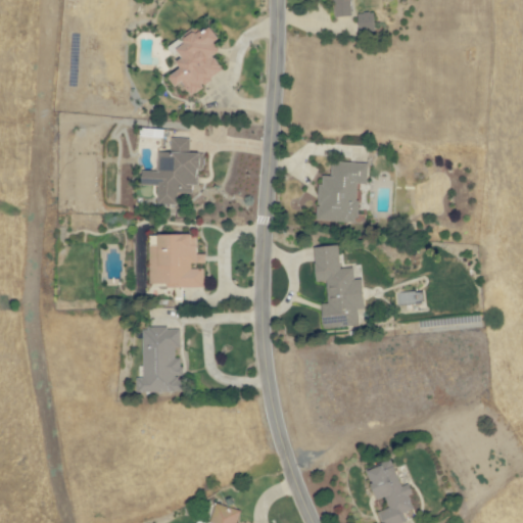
[(331,0),(333,17),(351,15),(349,0),(331,0)]
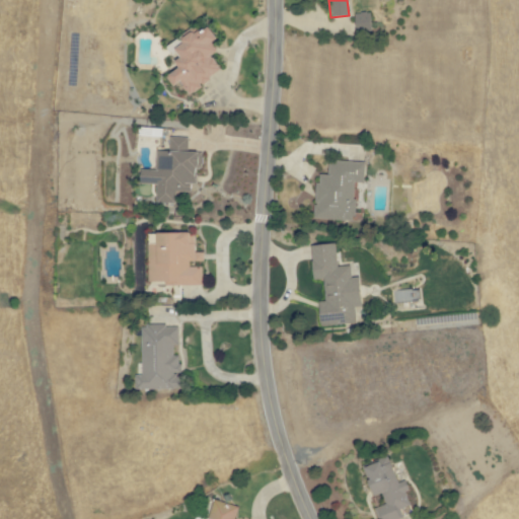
[(355,13),(356,31),(371,31),(371,13),(355,13)]
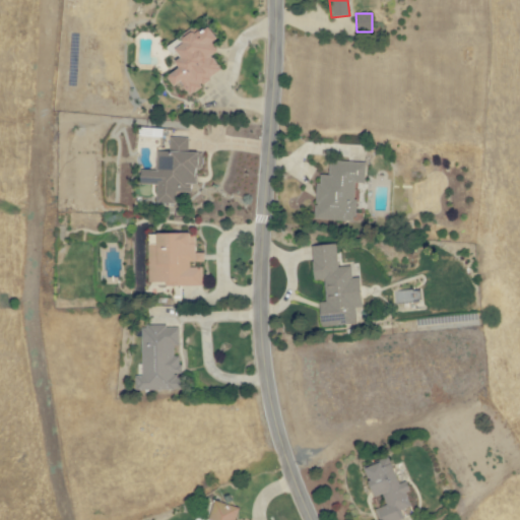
[(221,69),(211,56),(218,51),(211,43),(216,39),(205,24),(174,49),(180,58),(174,63),(178,68),(167,77),(174,86),(180,82),(189,95),(221,69)]
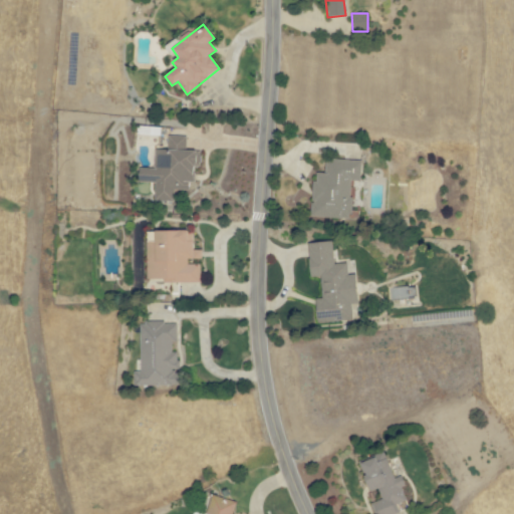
[(155,201),(175,202),(175,191),(193,191),(194,167),(200,167),(200,151),(186,151),(187,137),(168,136),(168,150),(156,150),(155,169),(140,168),(139,183),(156,183),(155,201)]
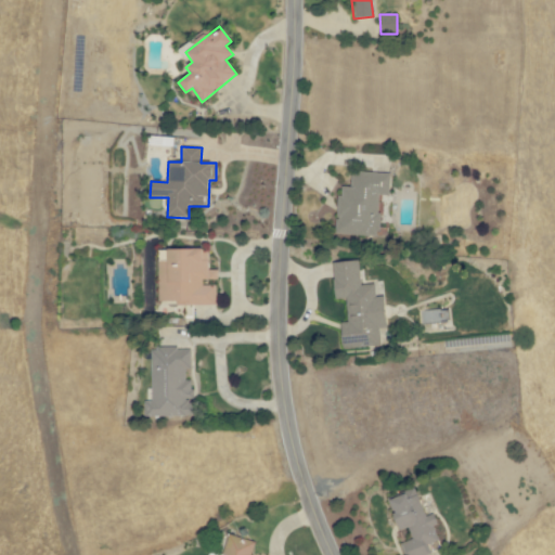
[(378,235),(379,195),(389,196),(390,173),(351,172),(350,186),(338,186),(337,234),(378,235)]
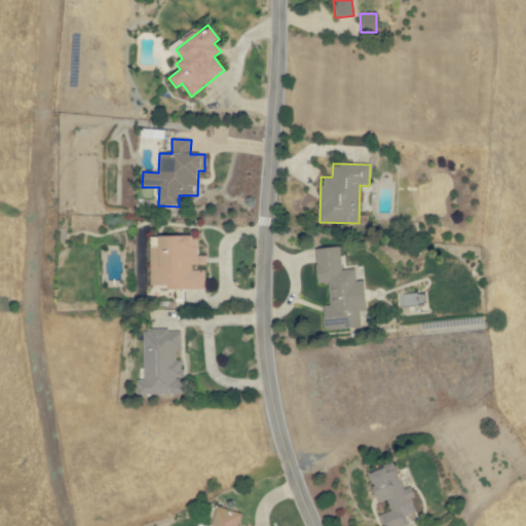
[(149,237),(150,289),(204,288),(204,270),(192,271),(192,266),(207,266),(205,256),(197,256),(197,236),(149,237)]
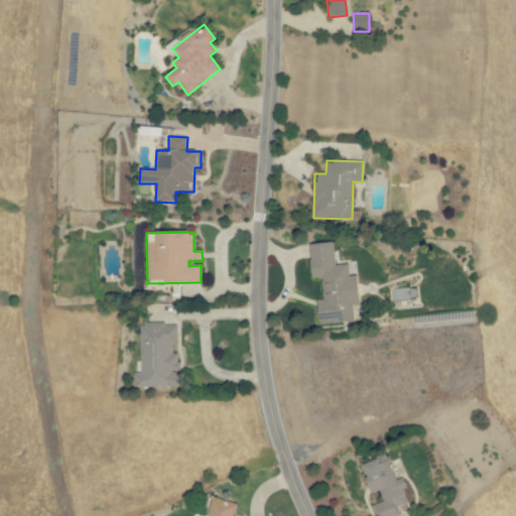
[(309,244),(311,279),(321,278),(323,300),(316,300),(317,325),(355,323),(354,305),(359,305),(358,276),(350,276),(349,264),(335,265),(334,243),(309,244)]
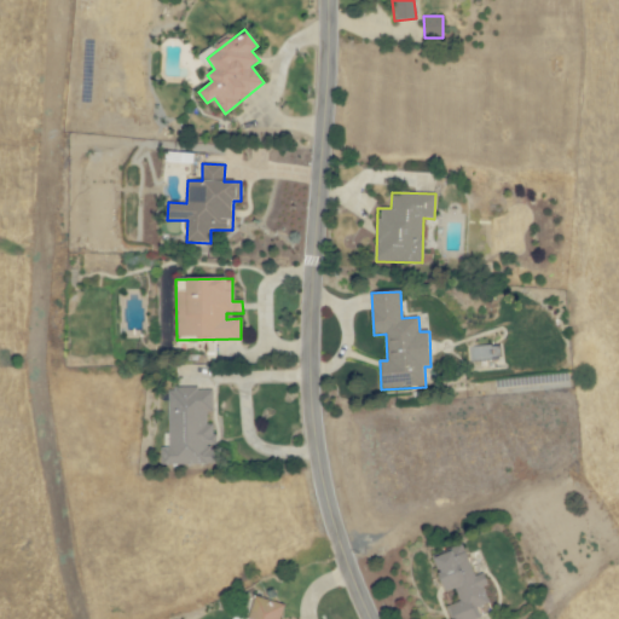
[(162,464),(212,466),(212,444),(210,444),(212,388),(169,388),(169,447),(162,447),(162,464)]
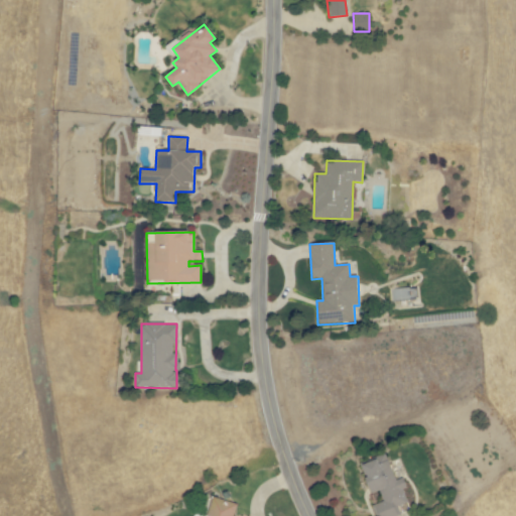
[(375,515),(387,515),(400,511),(398,505),(407,502),(403,490),(407,489),(403,478),(395,481),(386,455),(360,464),(371,493),(379,490),(383,501),(372,505),(375,515)]
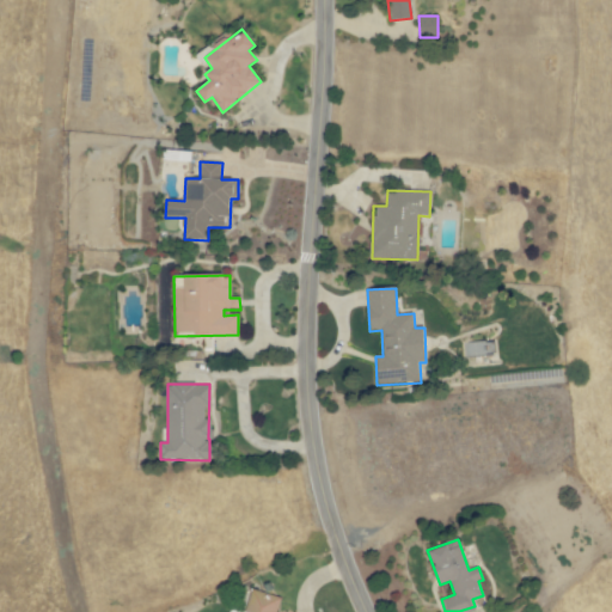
[(276,611),(281,597),(252,588),(244,611),(236,611),(228,610),(227,611),(276,611)]
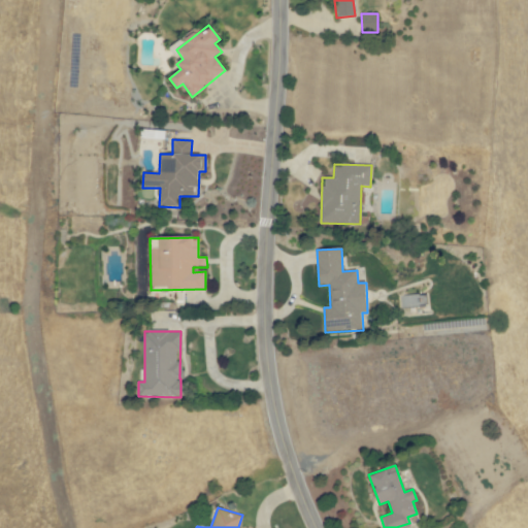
All buildings are outlined.
